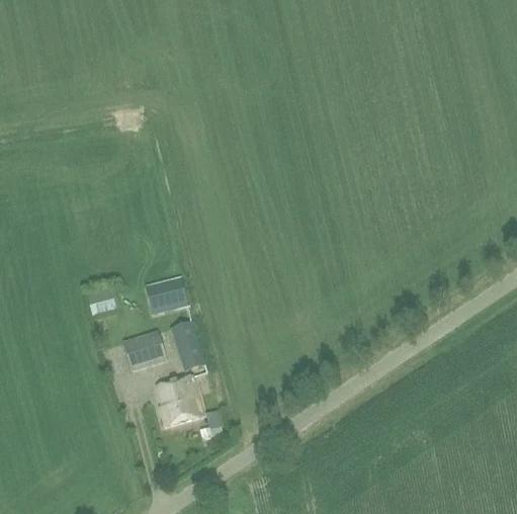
[(152,314),(187,305),(180,277),(145,286),(152,314)]
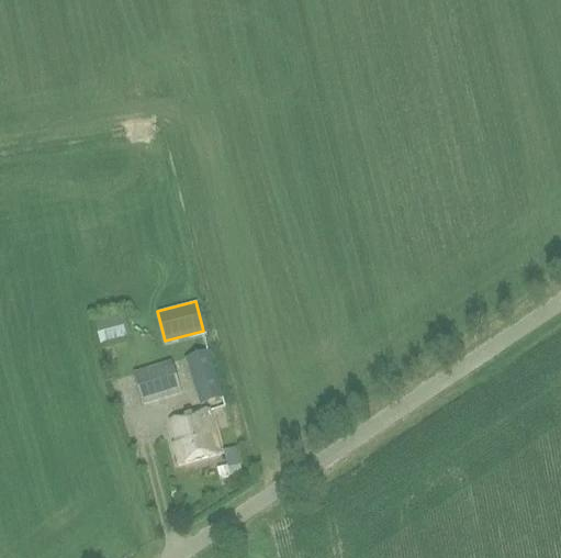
[(200,402),(221,394),(205,348),(184,356),(200,402)]
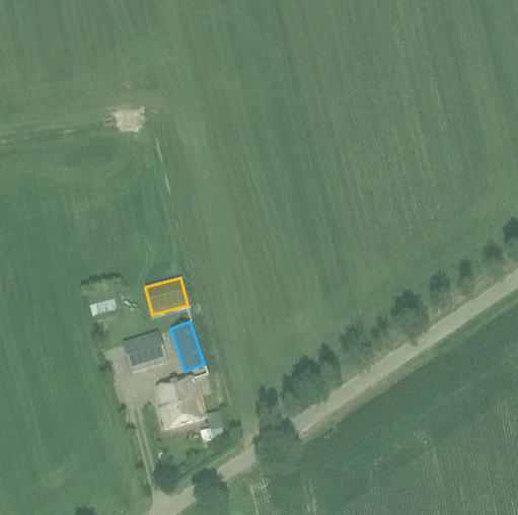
[(131,372),(165,361),(157,333),(123,345),(131,372)]
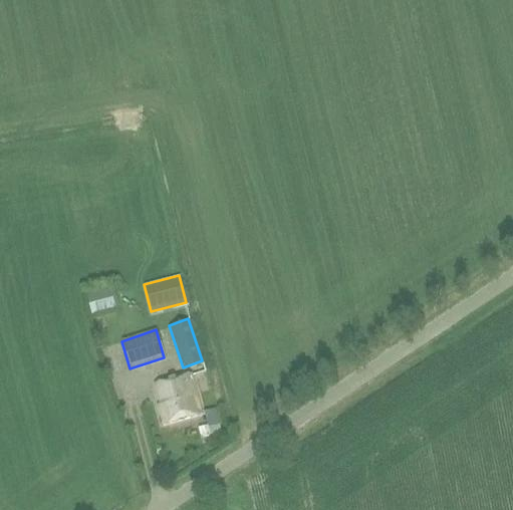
[(164,423),(200,412),(189,372),(155,383),(161,404),(158,405),(164,423)]
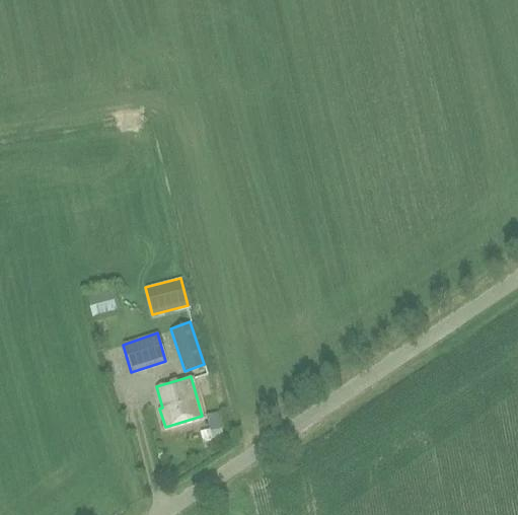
[(217,412),(205,414),(209,430),(220,428),(217,412)]
